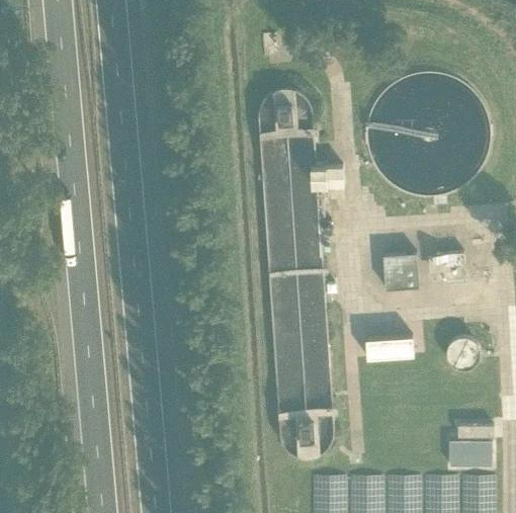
[(384,258),(389,289),(420,286),(417,255),(384,258)]
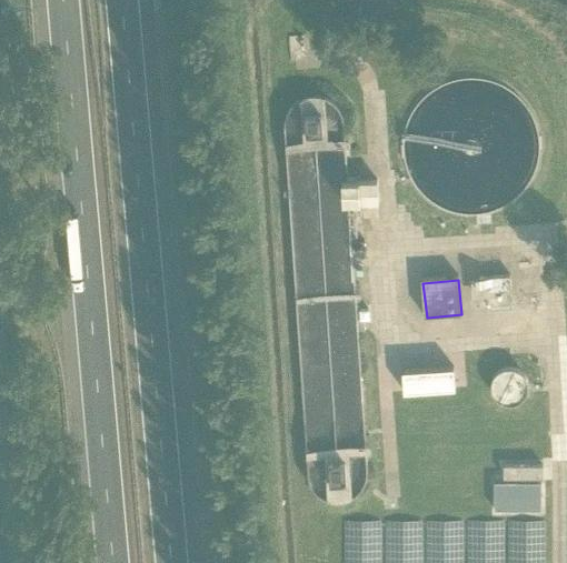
[(509,280),(469,282),(471,302),(486,301),(487,313),(511,312),(509,280)]
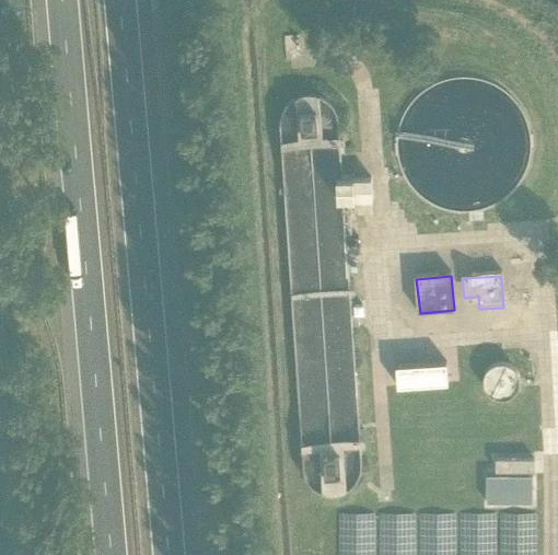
[(507,389),(499,362),(467,371),(475,397),(507,389)]
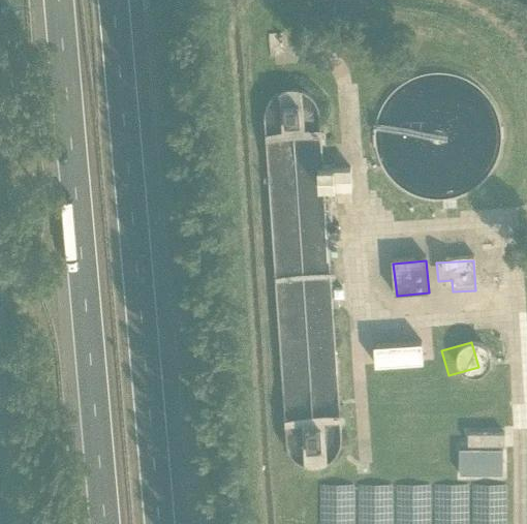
[(421,346),(372,349),(373,370),(423,366),(421,346)]
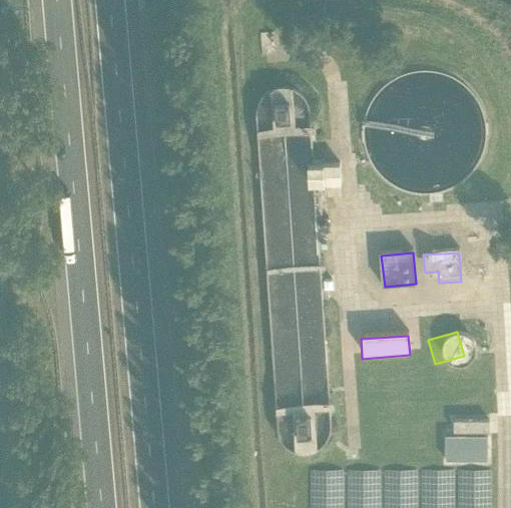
[(488,425),(454,424),(454,436),(488,436),(488,425)]
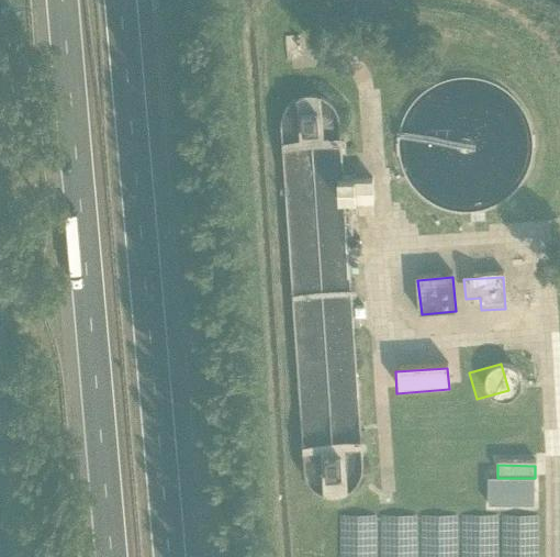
[(533,482),(486,482),(486,509),(533,509),(533,482)]
